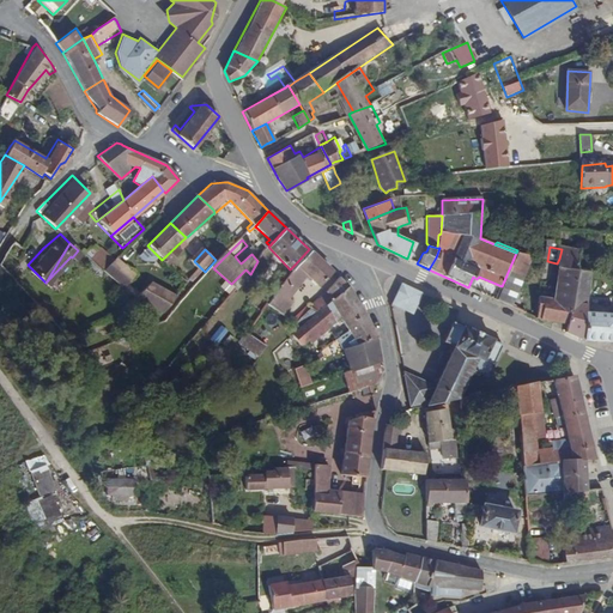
[(339,278),(309,249),(295,265),(326,292),(339,278)]
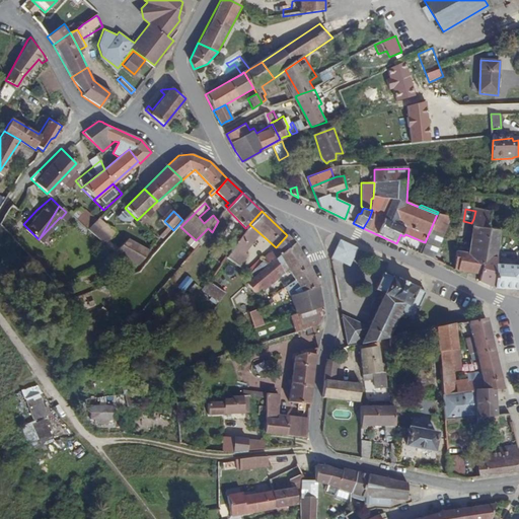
[(482,273),(491,215),(491,214),(491,212),(475,211),(473,219),(471,223),(473,229),(469,251),(456,249),(453,270),(480,278),(482,273)]
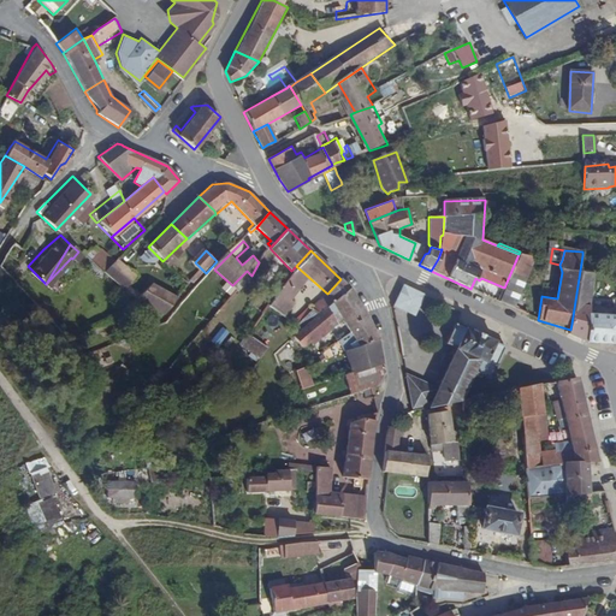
[(526,276),(534,258),(519,254),(511,271),(526,276)]
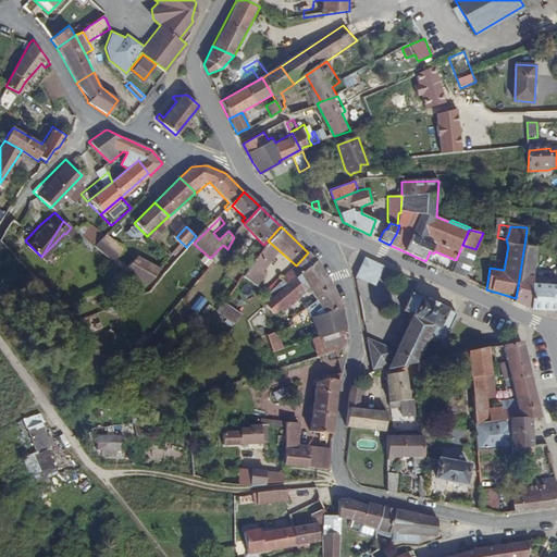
[(556,311),(556,286),(534,283),(537,246),(530,245),(531,232),(527,231),(517,293),(516,298),(515,304),(529,310),(556,311)]
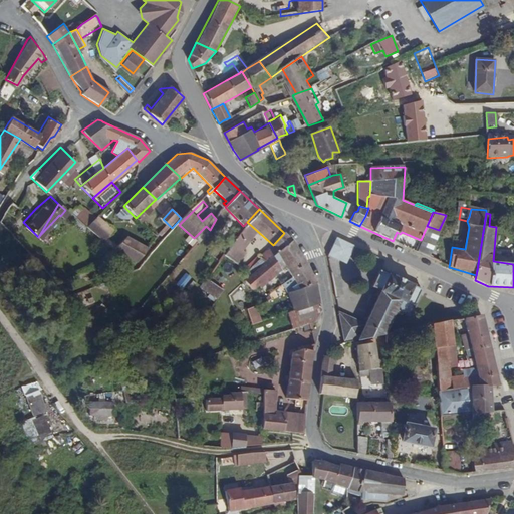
[(121,232),(103,218),(87,230),(106,247),(121,232)]
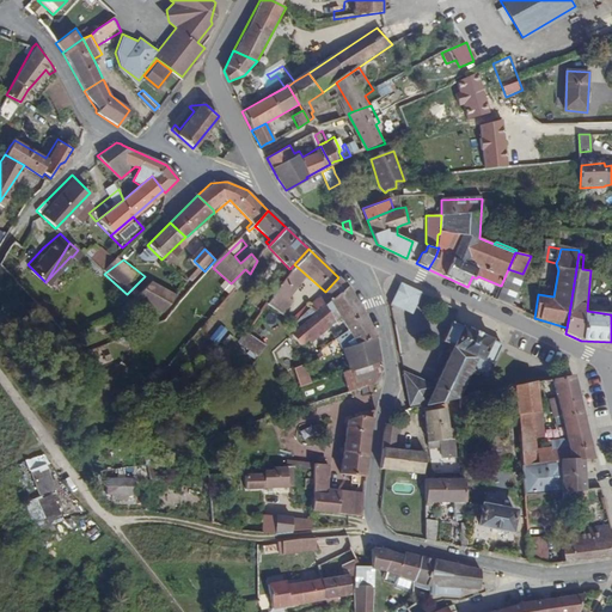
[(237,289),(250,274),(245,269),(231,283),(233,287),(237,289)]
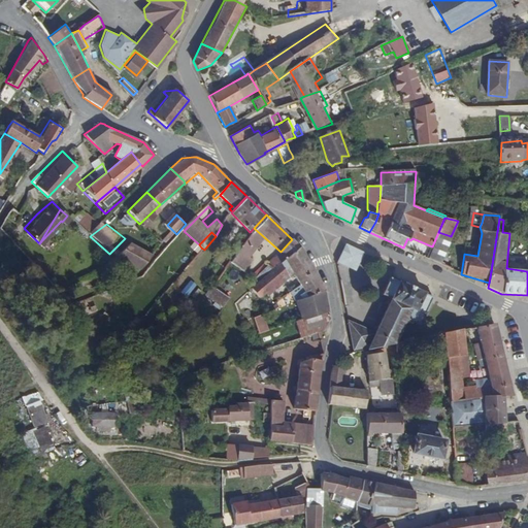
[(440,264),(451,236),(438,232),(432,246),(427,259),(440,264)]
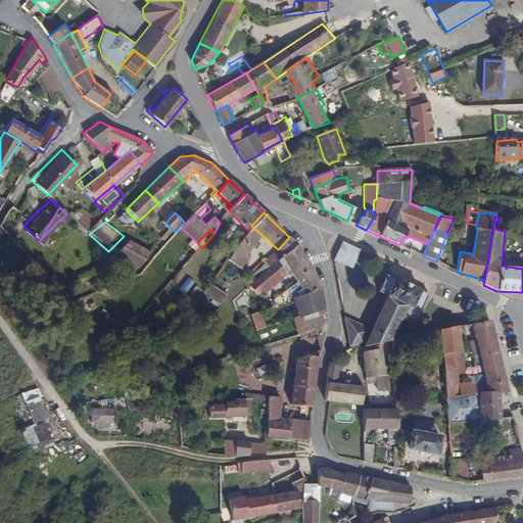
[(25,246),(20,241),(16,244),(21,250),(25,246)]
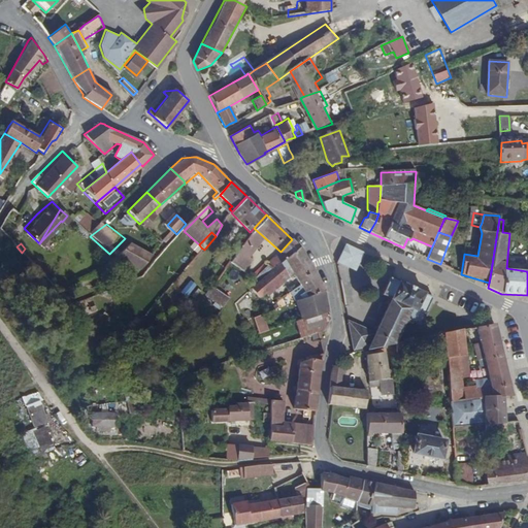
[(154,256),(131,243),(117,260),(140,268),(154,256)]
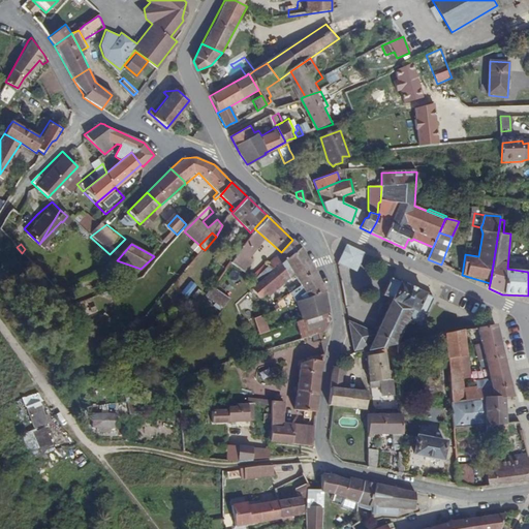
[(355,273),(365,254),(345,246),(337,263),(355,273)]
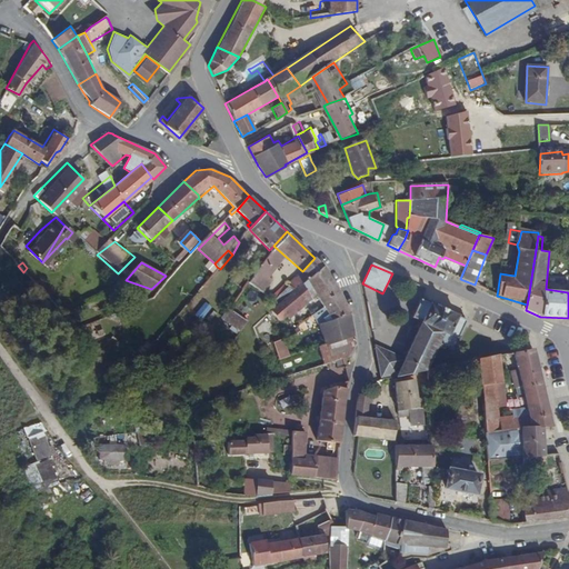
[(289,316),(317,293),(322,302),(326,306),(340,297),(333,287),(322,266),(296,287),(278,301),(272,306),(280,318),(287,312),(289,316)]
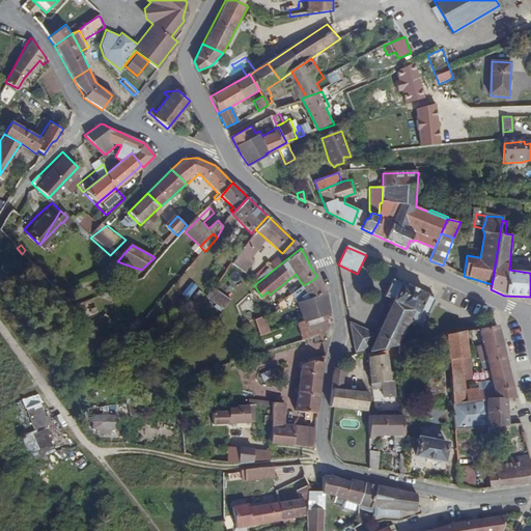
[(259,281),(276,268),(271,266),(255,278),(259,281)]
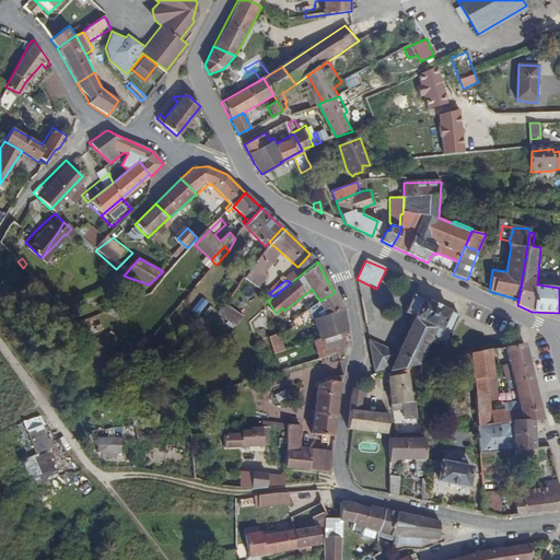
[(342,307),(335,292),(321,301),(323,306),(307,314),(302,307),(290,316),(295,324),(314,316),(342,307)]
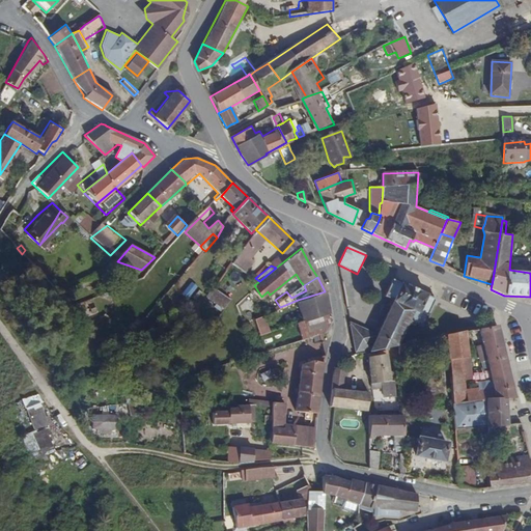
[(422,328),(436,300),(391,279),(383,296),(392,300),(375,335),(368,351),(392,347),(404,319),(415,324),(422,328)]
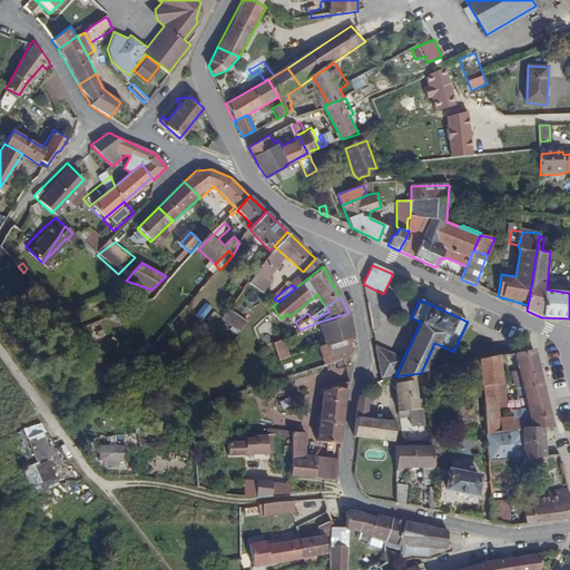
[(234,341),(246,321),(248,317),(229,306),(215,330),(234,341)]
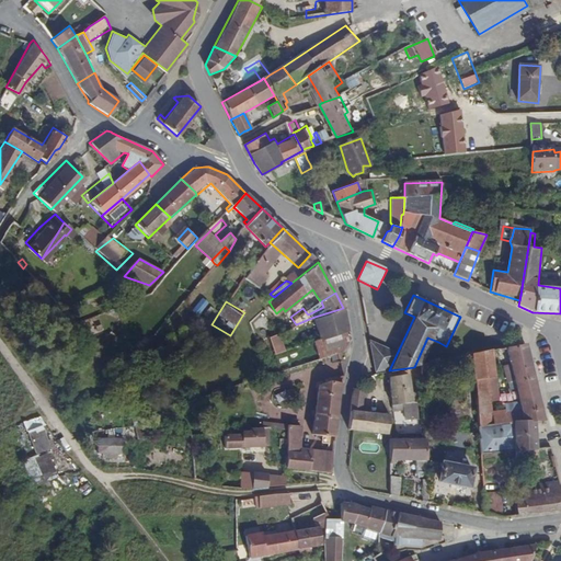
[(347,331),(343,308),(315,317),(322,338),(347,331)]
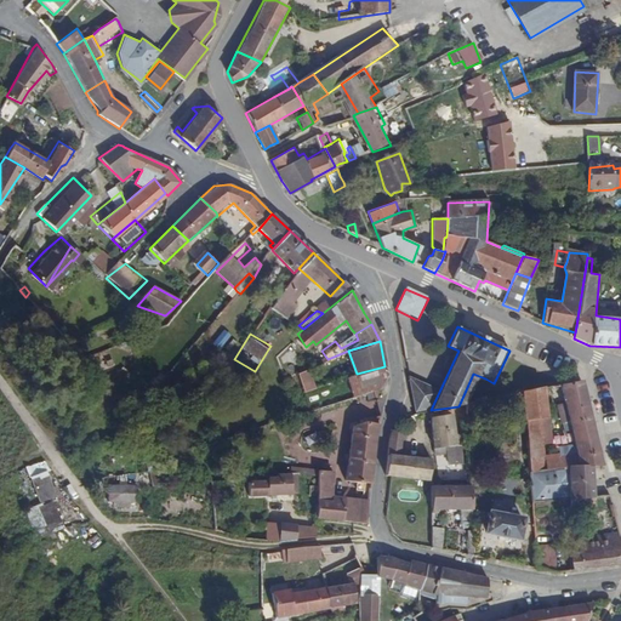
[(380,388),(385,379),(386,375),(386,374),(385,366),(357,374),(349,376),(355,397),(360,394),(374,391),(380,388)]
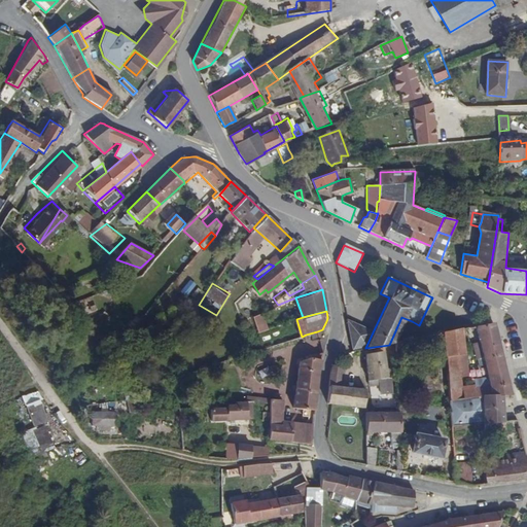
[(365,348),(373,332),(346,320),(351,350),(365,348)]
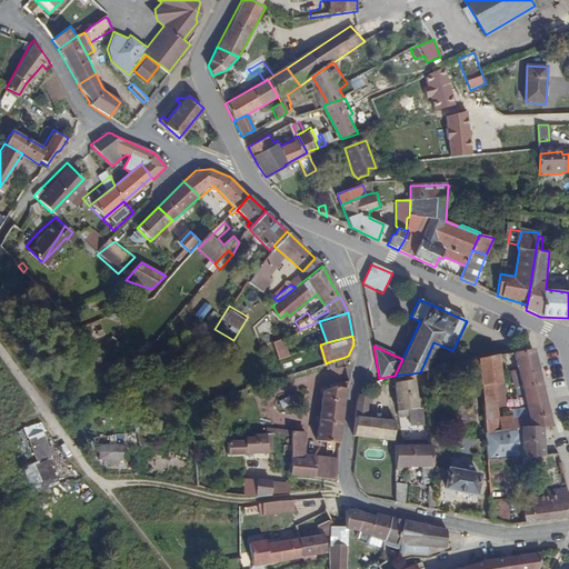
[(551,428),(532,349),(513,356),(527,411),(523,412),(523,418),(497,420),(497,432),(542,429),(551,428)]
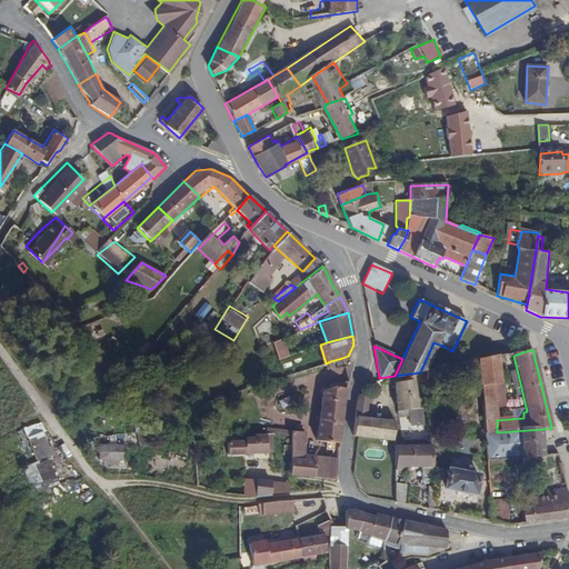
[(500,389),(497,357),(477,361),(479,389),(489,388),(490,390),(495,390),(500,389)]
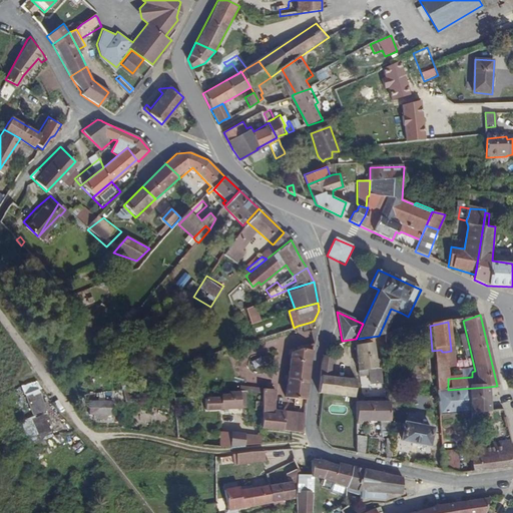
[(413,341),(411,329),(384,335),(385,350),(392,348),(392,345),(413,341)]
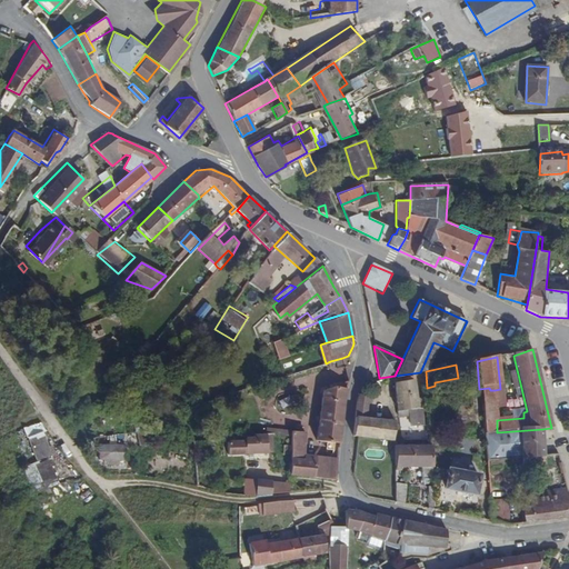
[(418,407),(412,375),(389,379),(389,383),(392,386),(397,410),(418,407)]
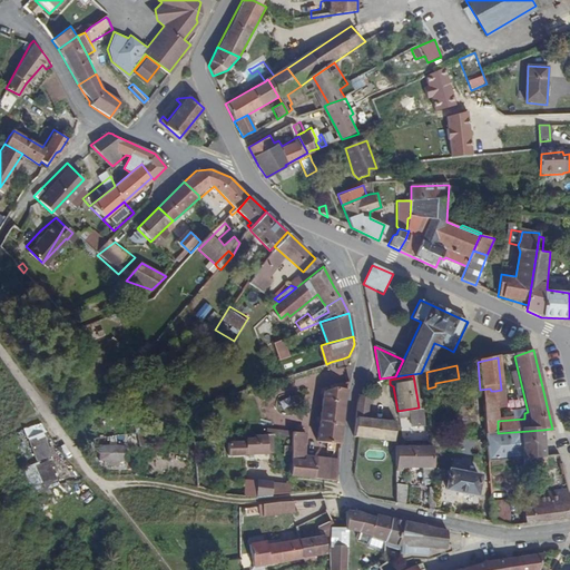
[(338,443),(343,403),(347,389),(347,385),(342,383),(340,387),(325,389),(318,441),(338,443)]
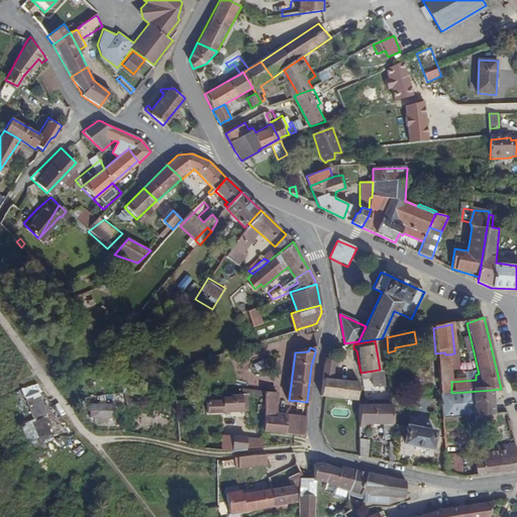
[(272,397),(271,350),(253,350),(244,354),(236,358),(237,381),(237,392),(246,392),(250,395),(267,396),(272,397)]
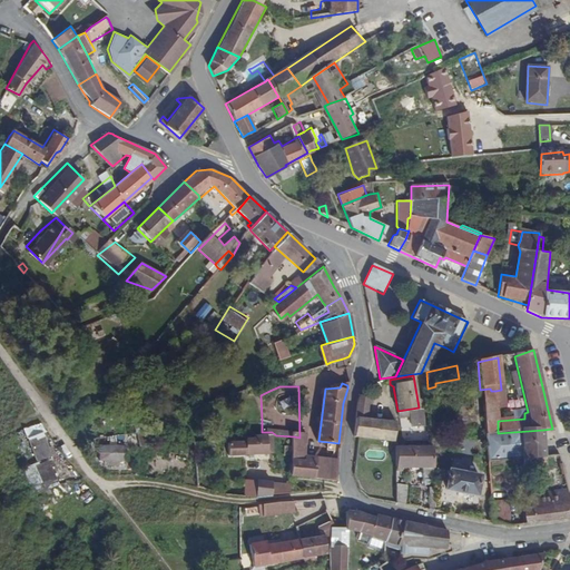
[(498,421),(495,391),(491,391),(490,389),(480,390),(484,434),(498,433),(498,421)]
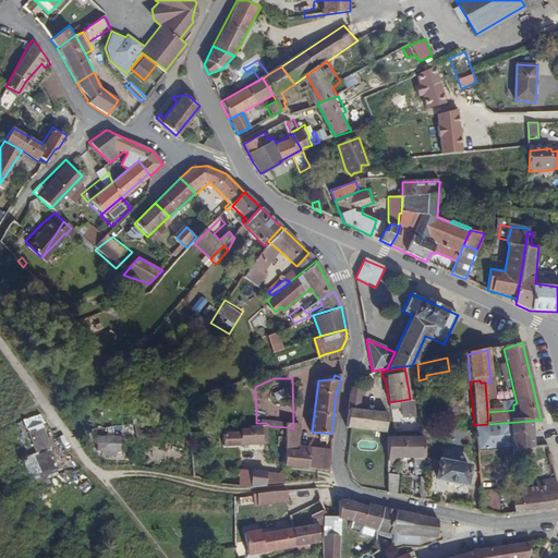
[(388,429),(390,410),(360,408),(360,386),(354,385),(350,386),(347,405),(346,426),(388,429)]
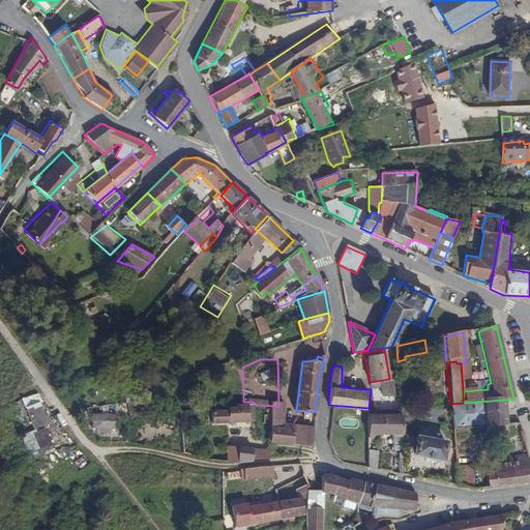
[(43,402),(38,394),(33,396),(35,404),(43,402)]
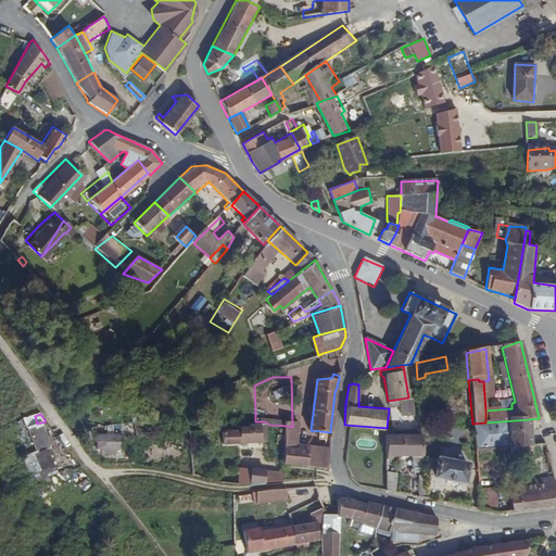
[(41,438),(37,424),(35,416),(23,418),(32,450),(43,446),(41,438)]
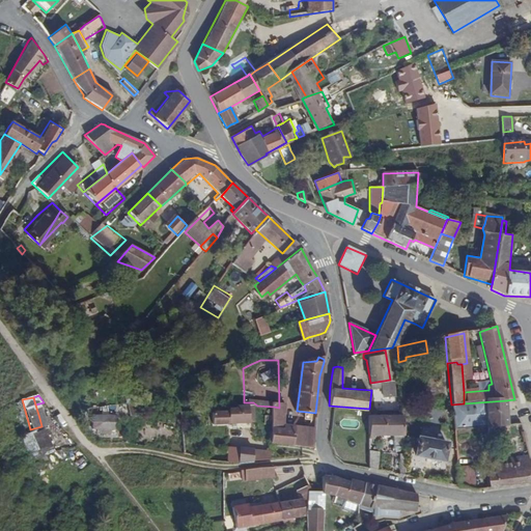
[(139,411),(136,397),(126,399),(129,414),(139,411)]
